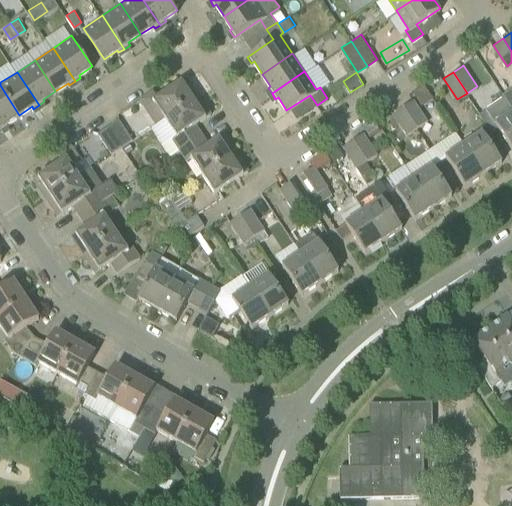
[(156,96),(151,90),(138,99),(155,124),(166,117),(165,116),(198,94),(186,76),(156,96)]
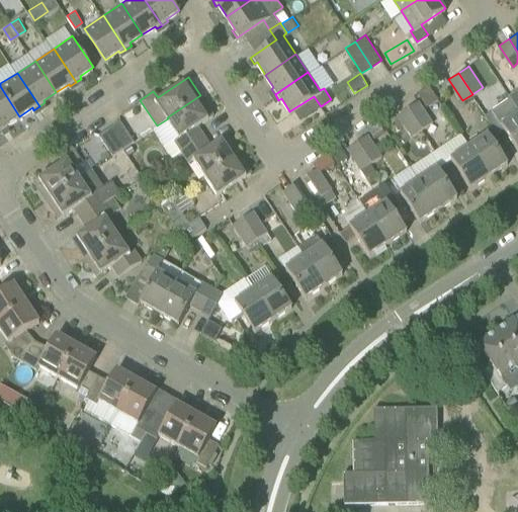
[(438,96),(429,83),(418,91),(426,104),(438,96)]
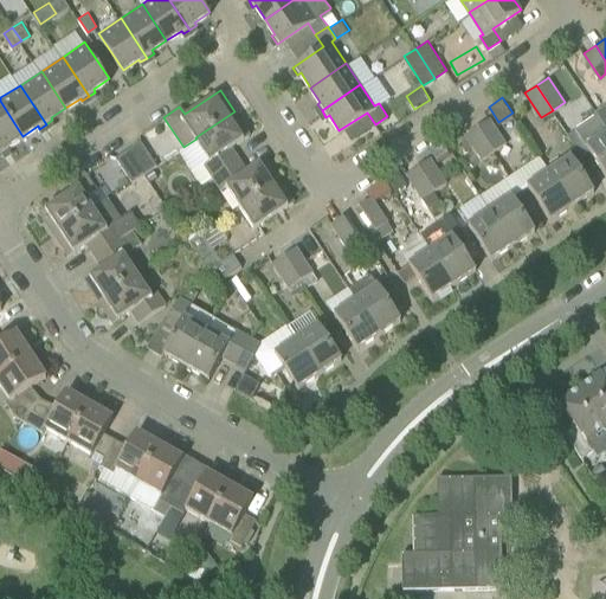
[(0,149),(2,153),(2,154),(11,149),(8,146),(23,136),(0,101),(0,149)]
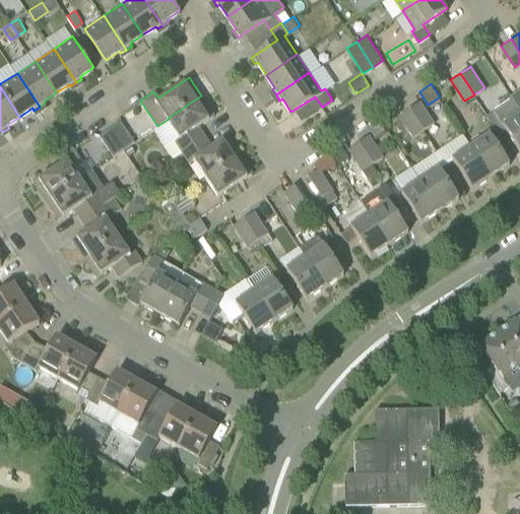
[(519,87),(511,93),(513,97),(519,107),(519,87)]
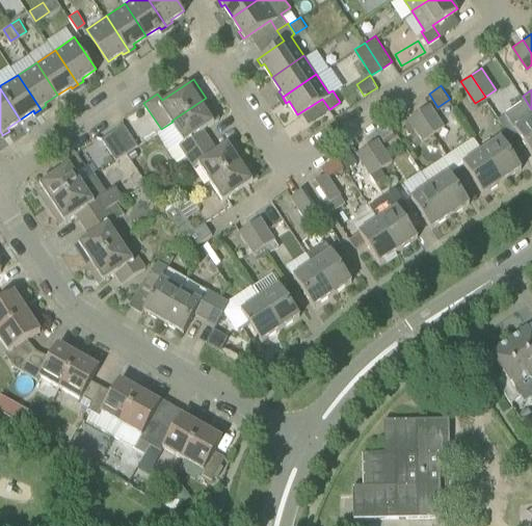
[(158,130),(170,148),(179,141),(187,153),(210,138),(203,128),(219,116),(206,98),(171,121),(173,122),(161,129),(158,130)]
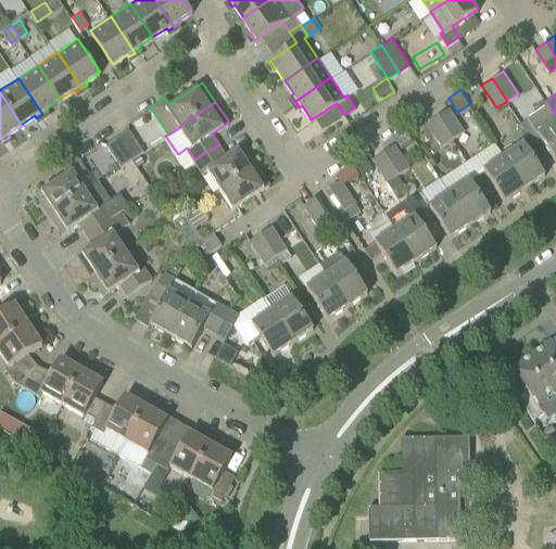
[(539,131),(555,158),(555,114),(548,103),(528,116),(539,131)]
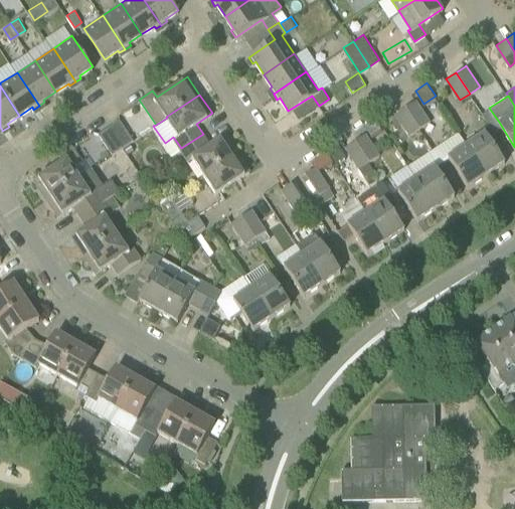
[(415,99),(405,106),(419,127),(430,120),(415,99)]
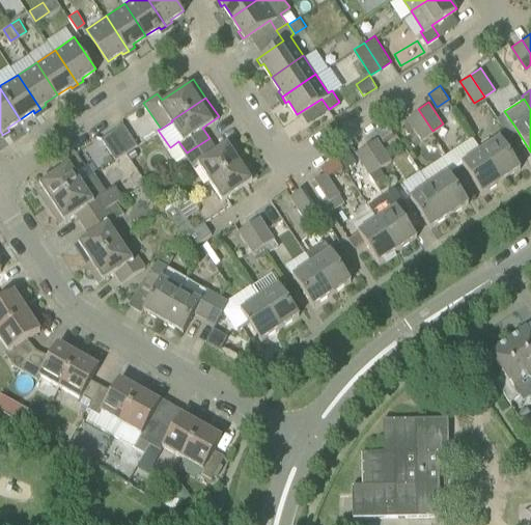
[(418,109),(409,115),(408,115),(422,137),(432,131),(418,109)]
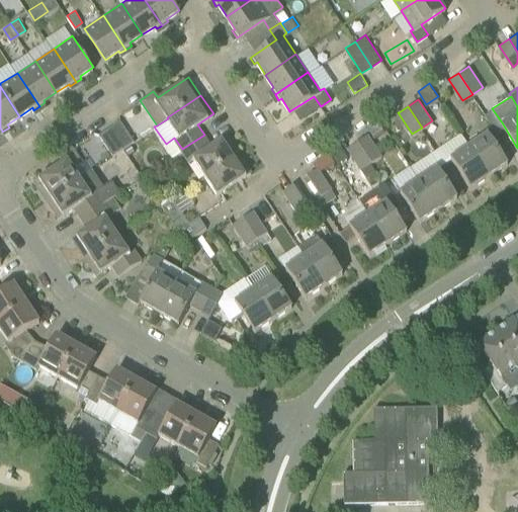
[(120,117),(109,124),(123,147),(135,139),(120,117)]
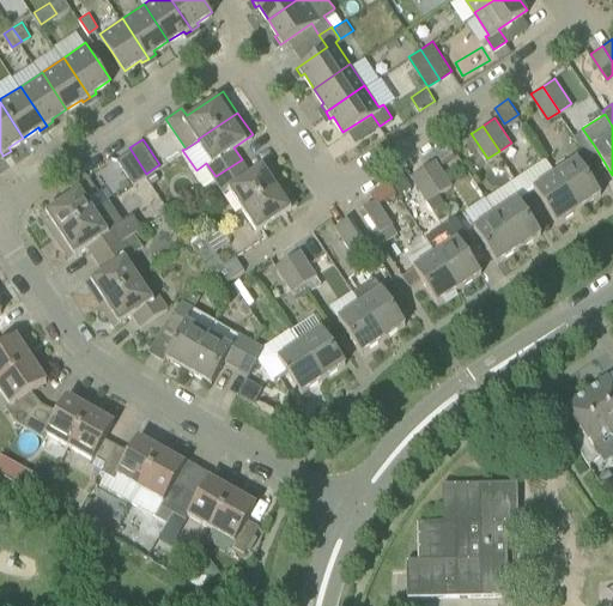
[(455,153),(445,139),(435,147),(438,152),(443,161),(455,153)]
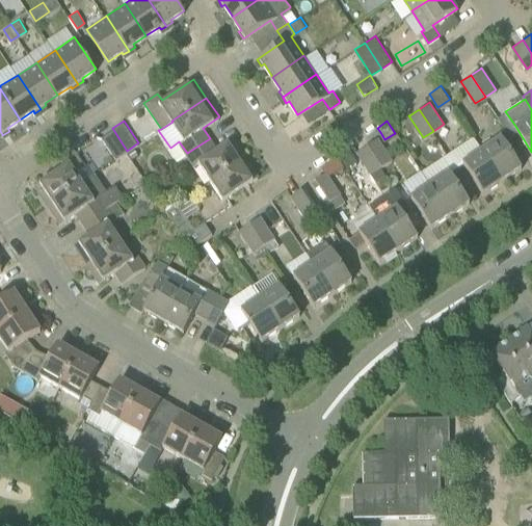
[(127,151),(112,128),(102,136),(116,157),(127,151)]
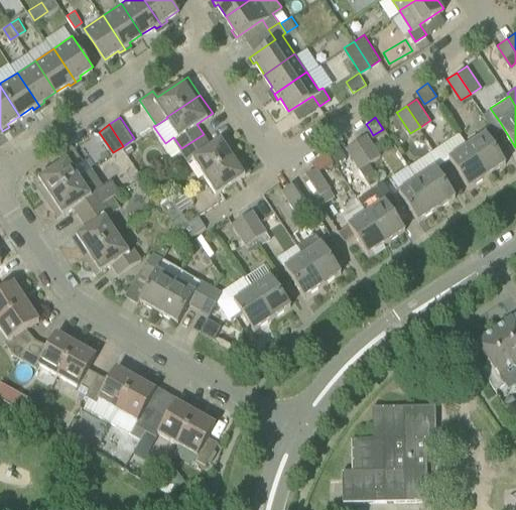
[(449,156),(469,185),(487,173),(468,143),(459,131),(434,147),(442,160),(449,156)]
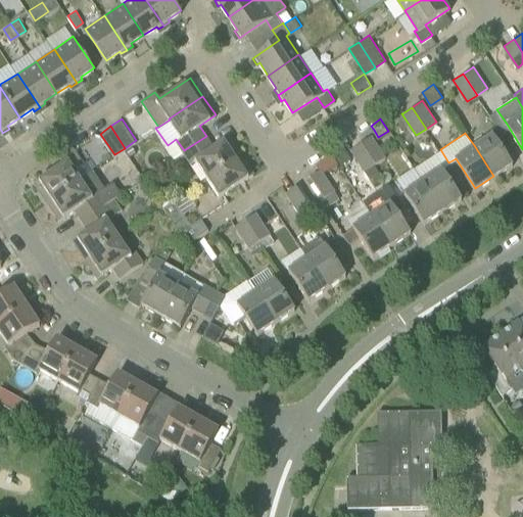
[(493,176),(513,162),(493,133),(474,145),(493,176)]
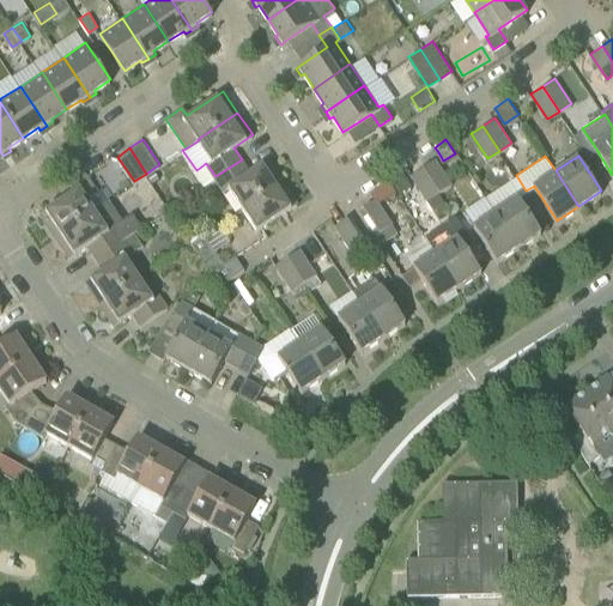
[(435,157),(423,165),(439,191),(451,183),(435,157)]
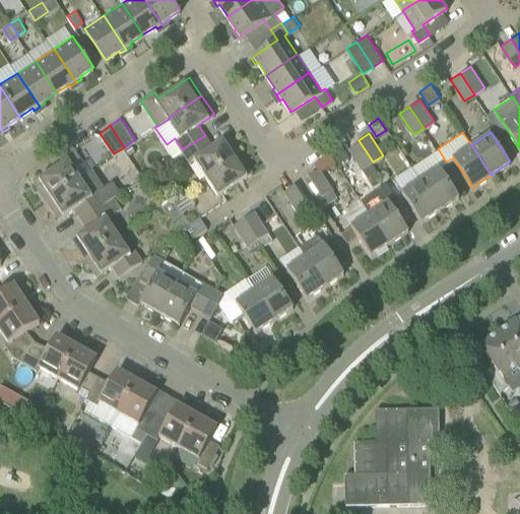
[(240,153),(228,134),(211,144),(205,135),(183,149),(190,161),(194,157),(206,176),(240,153)]
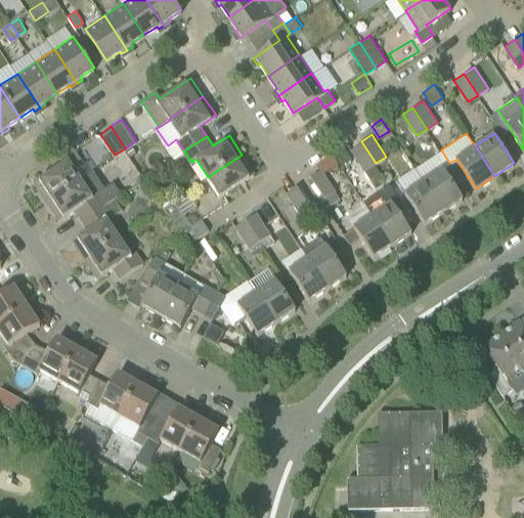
[(361,141),(351,148),(370,178),(381,171),(376,163),(361,141)]
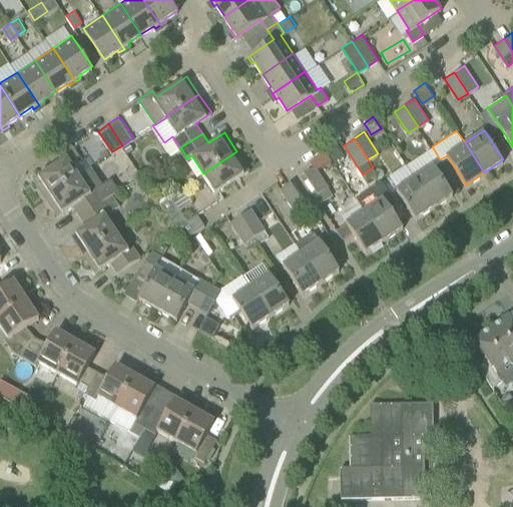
[(72,142),(62,149),(66,156),(34,177),(46,195),(79,173),(73,164),(82,158),(72,142)]
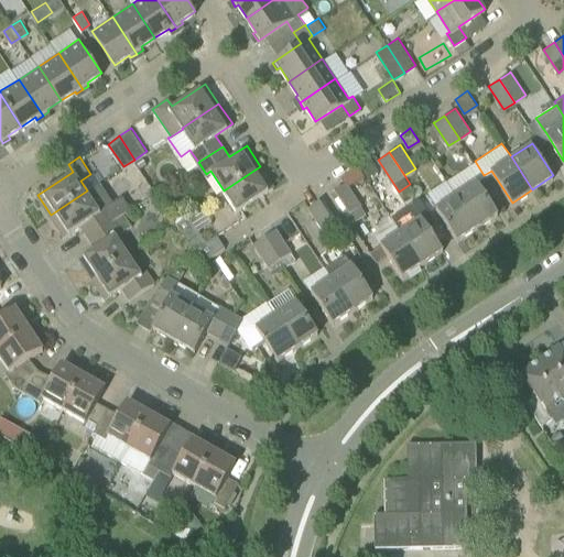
[(379,168),(371,157),(359,164),(367,176),(379,168)]
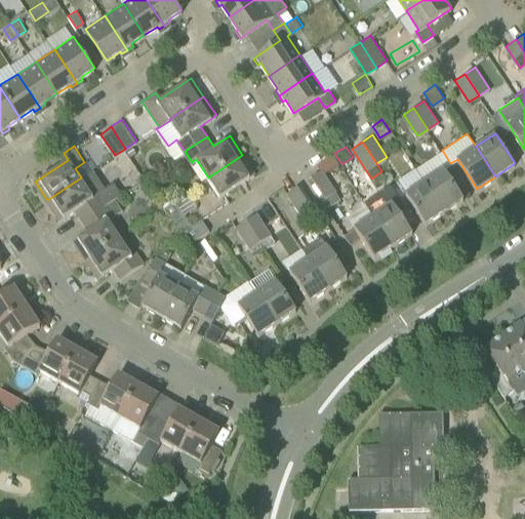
[(316,162),(321,169),(323,172),(339,162),(332,152),(317,162),(316,162)]
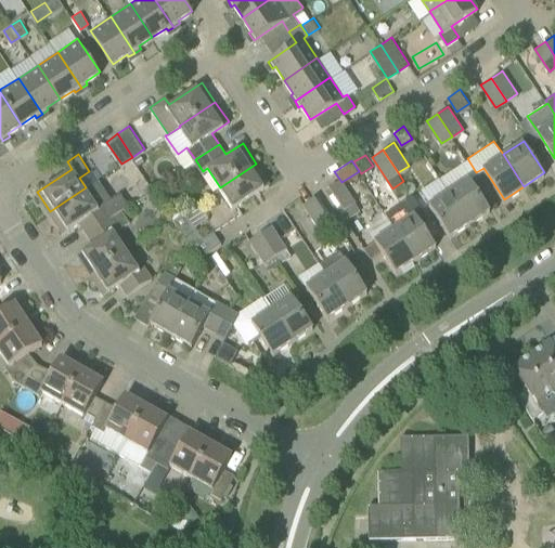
[(220,187),(233,207),(269,183),(256,164),(220,187)]
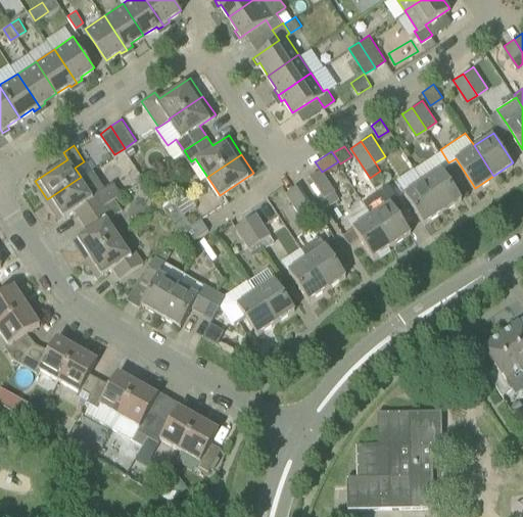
[(462,196),(442,167),(423,180),(442,209),(462,196)]
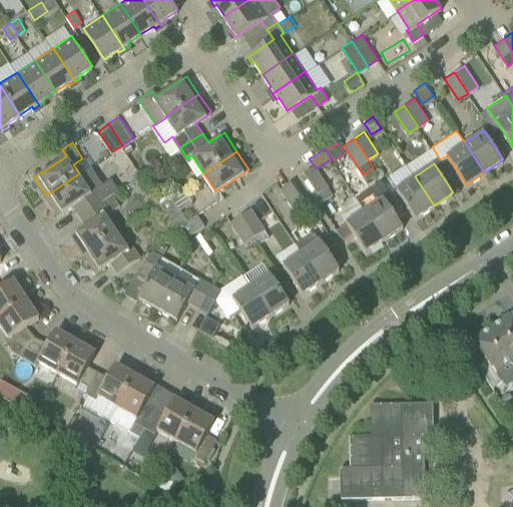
[(79,173),(46,195),(58,214),(73,204),(80,213),(112,192),(112,193),(119,189),(111,176),(103,182),(92,165),(79,173)]
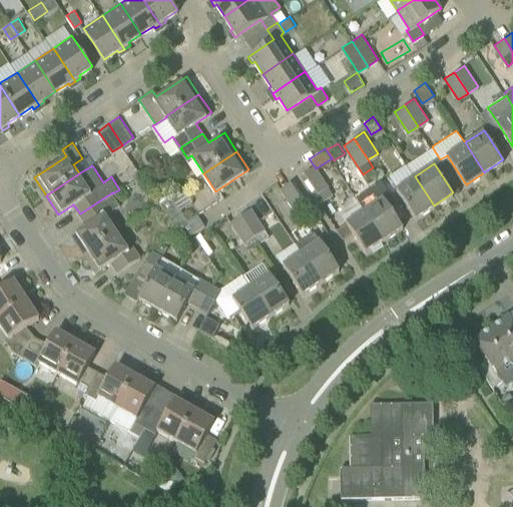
[(314,165),(304,171),(318,192),(316,194),(320,201),(333,193),(316,168),(314,165)]
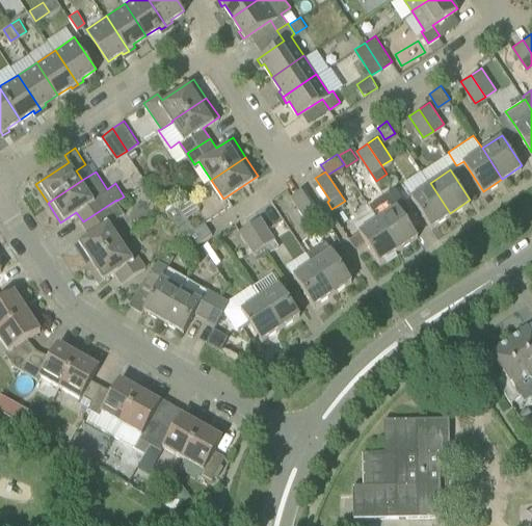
[(410,195),(431,226),(450,213),(430,183),(410,195)]
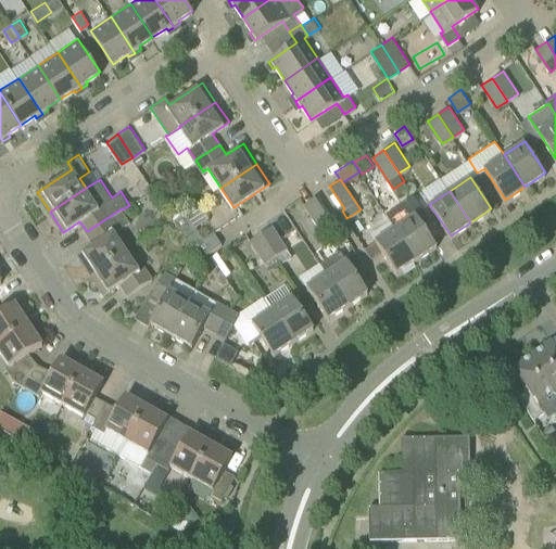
[(315,195),(305,202),(304,203),(319,226),(330,218),(315,195)]
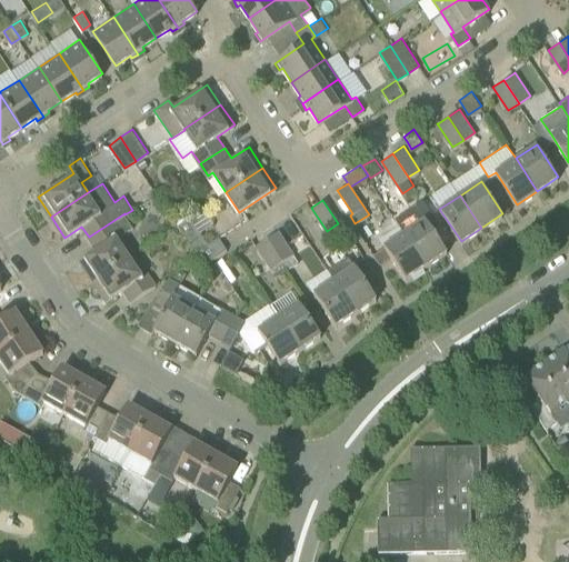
[(92,280),(129,256),(116,237),(133,227),(125,214),(125,213),(89,237),(96,248),(79,260),(92,280)]
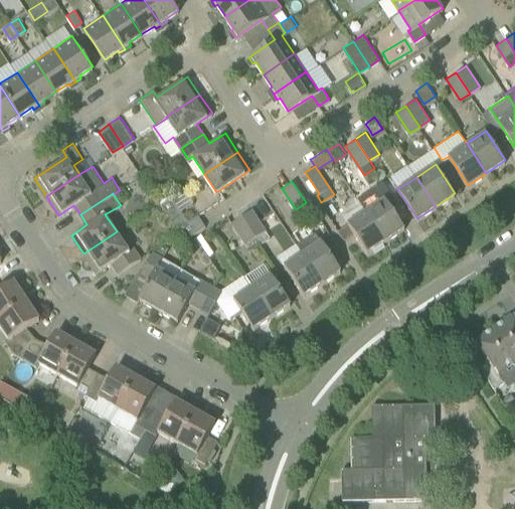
[(171,195),(160,202),(175,224),(175,223),(177,227),(188,220),(187,219),(171,195)]
